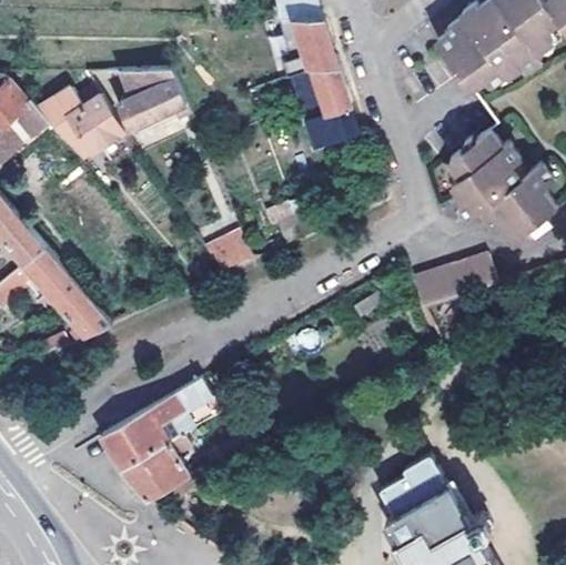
[(208,0),(208,9),(234,11),(233,0),(208,0)]
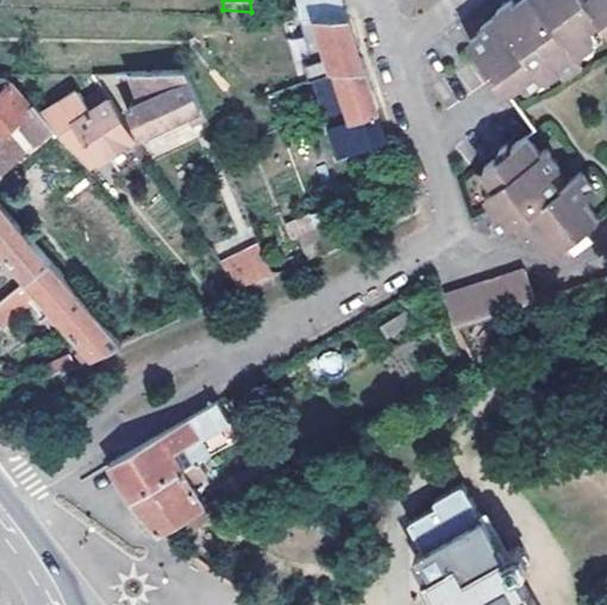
[(606,0),(517,0),(509,6),(506,1),(492,12),(494,17),(477,29),(480,33),(465,43),(502,94),(518,83),(523,90),(542,77),(544,81),(558,70),(563,76),(582,61),(577,54),(592,42),(583,31),(596,21),(606,35),(606,0)]
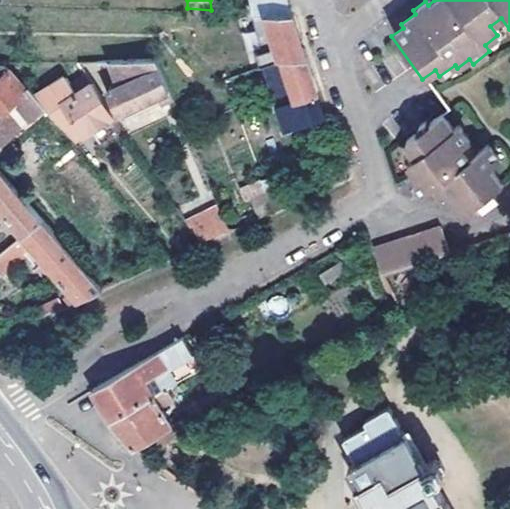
[(279,60),(305,60),(298,40),(290,17),(265,18),(279,60)]
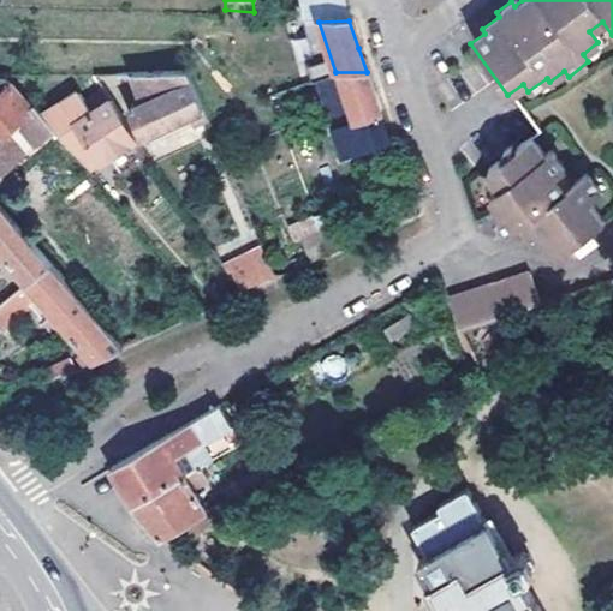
[(367,72),(335,72),(351,121),(380,112),(372,89),(367,72)]
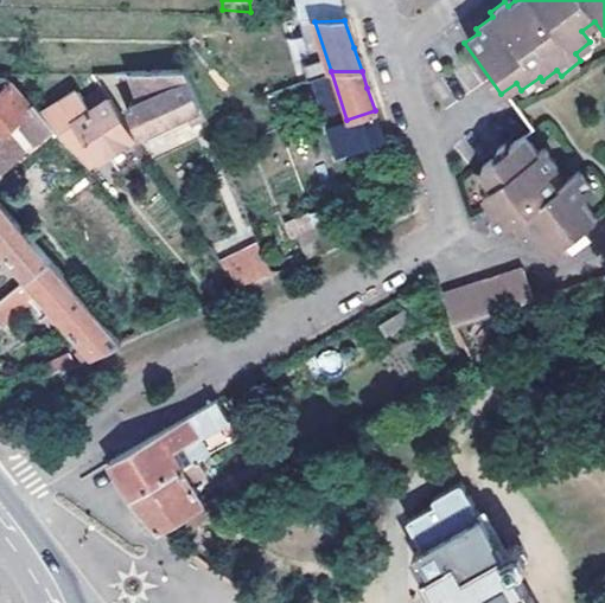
[(0,173),(48,132),(7,84),(0,89),(0,173)]
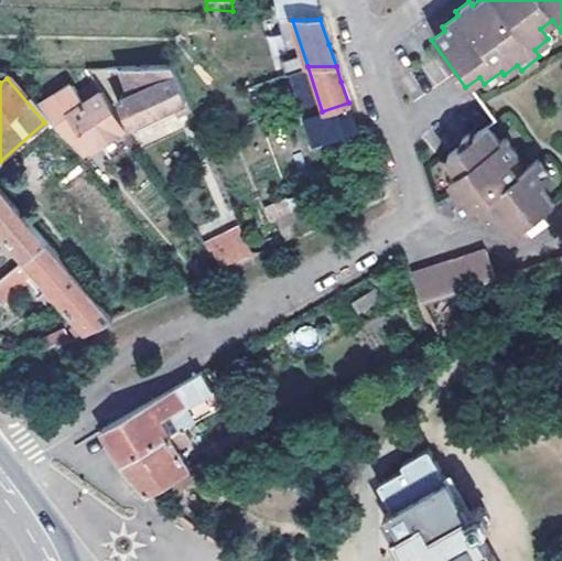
[(121,86),(110,90),(115,101),(111,104),(122,127),(176,103),(166,78),(127,96),(121,86)]
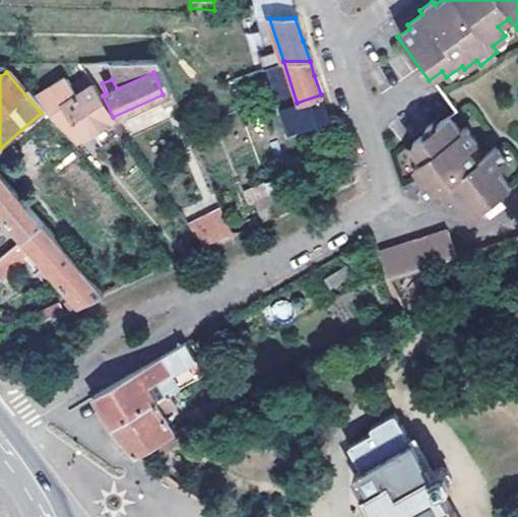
[(64,81),(60,81),(33,97),(71,141),(110,119),(91,87),(73,98),(64,81)]
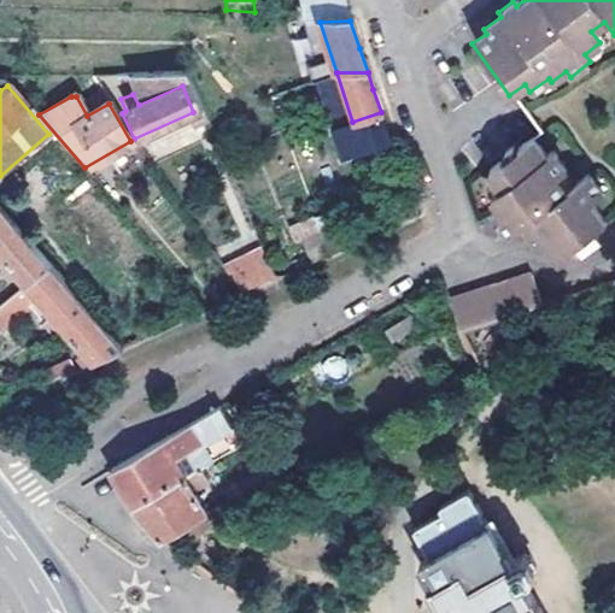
[(52,139),(48,134),(0,176),(0,178),(3,181),(52,139)]
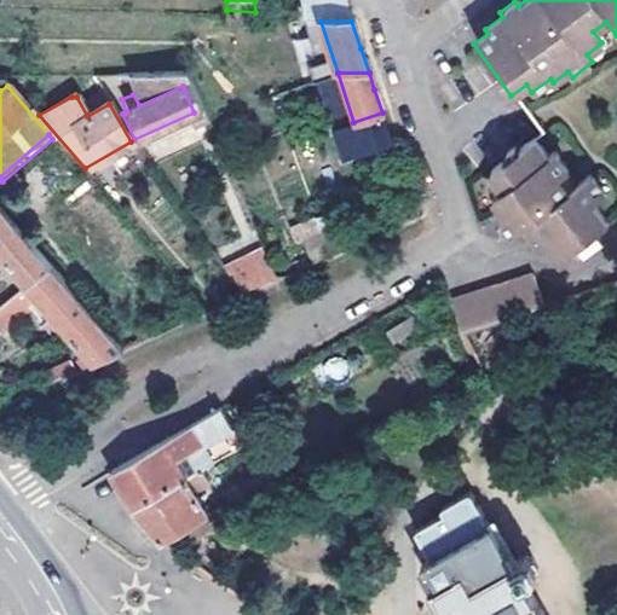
[(557,178),(568,169),(553,151),(547,156),(532,135),(485,169),(502,192),(492,198),(506,215),(505,218),(503,222),(505,227),(508,231),(512,232),(515,233),(524,227),(537,244),(543,241),(564,266),(582,251),(578,247),(607,225),(590,203),(604,193),(589,174),(568,191),(557,178)]
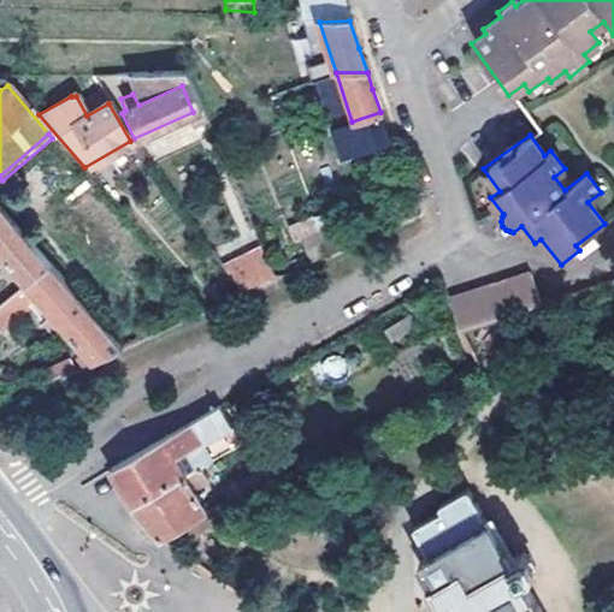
[(0,235),(13,225),(0,208),(0,235)]
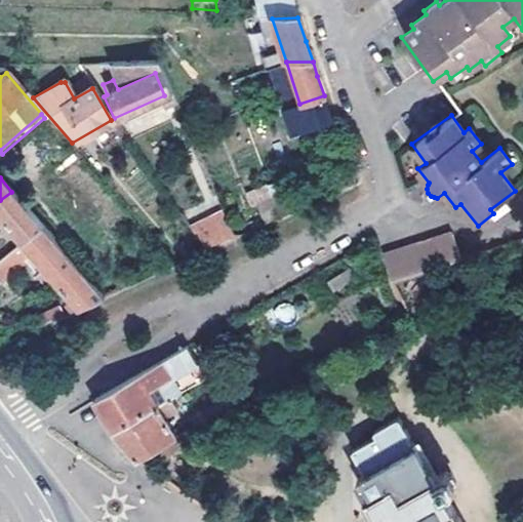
[(278,182),(266,187),(278,218),(290,213),(278,182)]
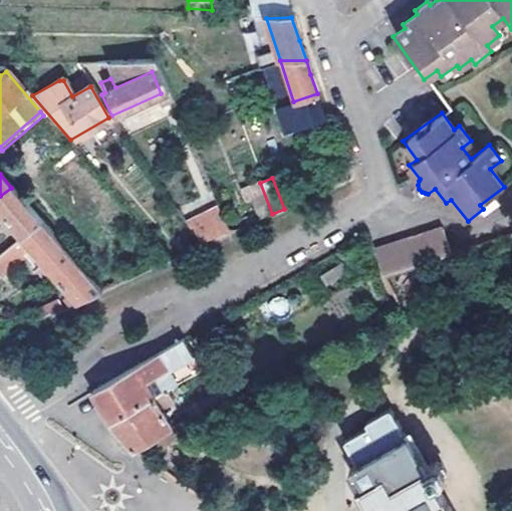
[(272,214),(260,183),(246,188),(259,220),(272,214)]
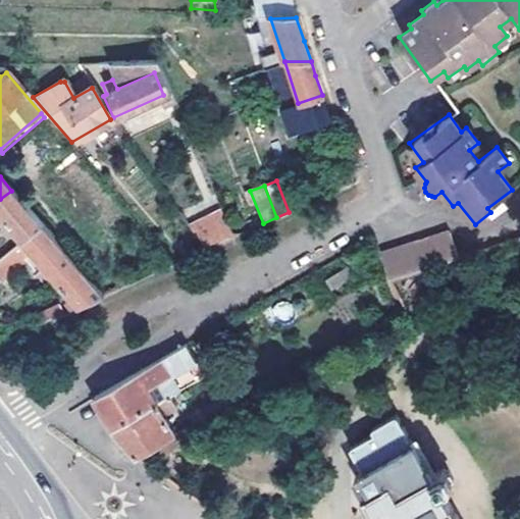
[(11,191),(0,199),(0,213),(2,216),(21,240),(40,224),(11,191)]
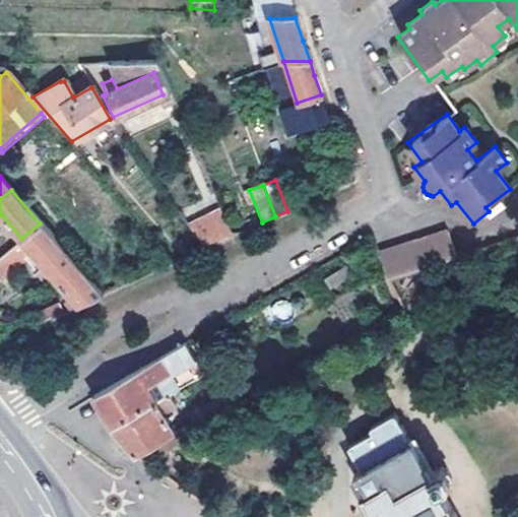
[(233,235),(221,210),(190,224),(202,248),(233,235)]
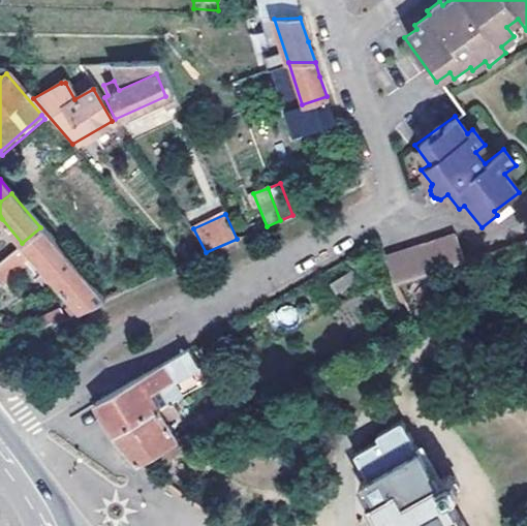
[(53,278),(73,265),(40,227),(22,243),(0,260),(0,279),(1,280),(24,260),(32,254),(43,268),(37,273),(47,282),(53,278)]
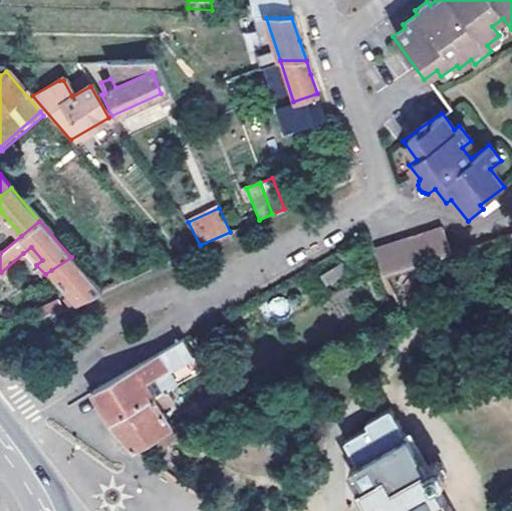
[(382,276),(384,278),(447,258),(438,232),(374,253),(382,276)]
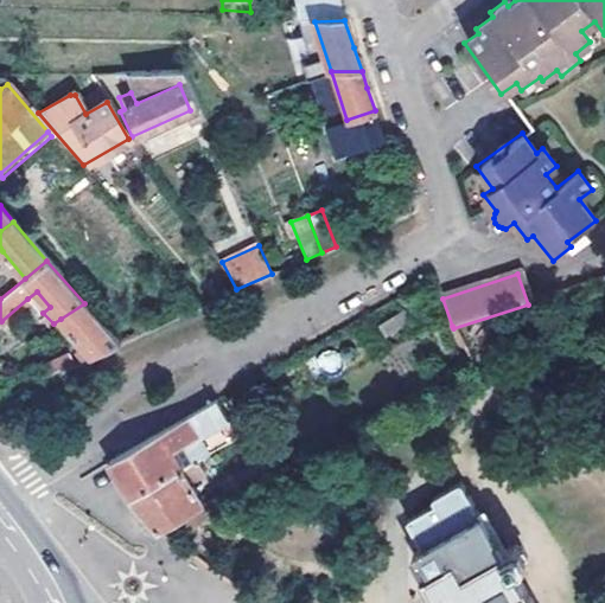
[(40,314),(43,313),(50,307),(37,292),(27,299),(40,314)]
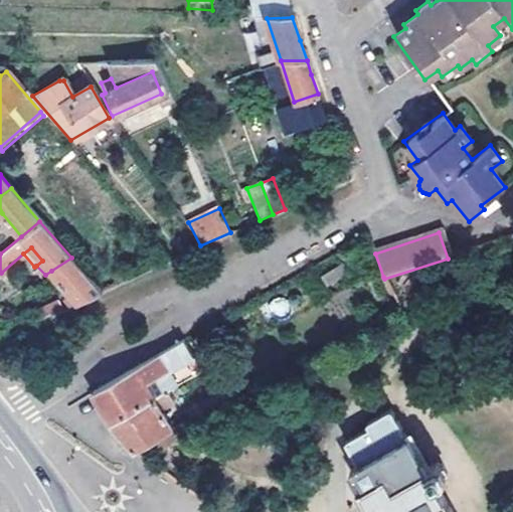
[(71,258),(51,271),(78,304),(102,293),(71,258)]
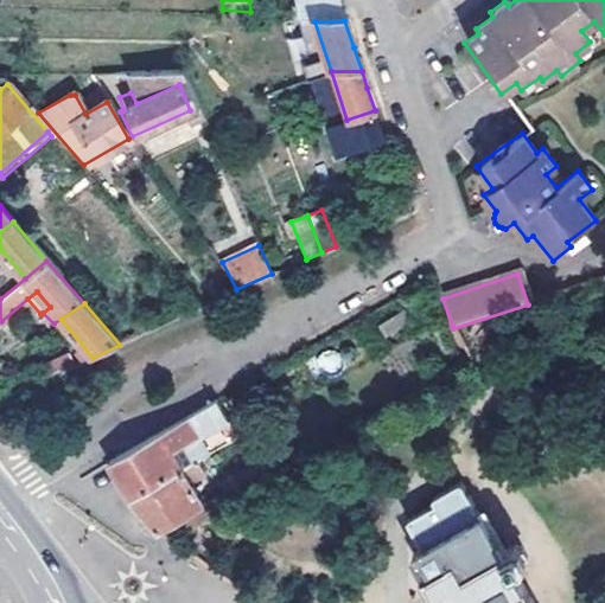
[(382,341),(406,328),(400,315),(375,328),(382,341)]
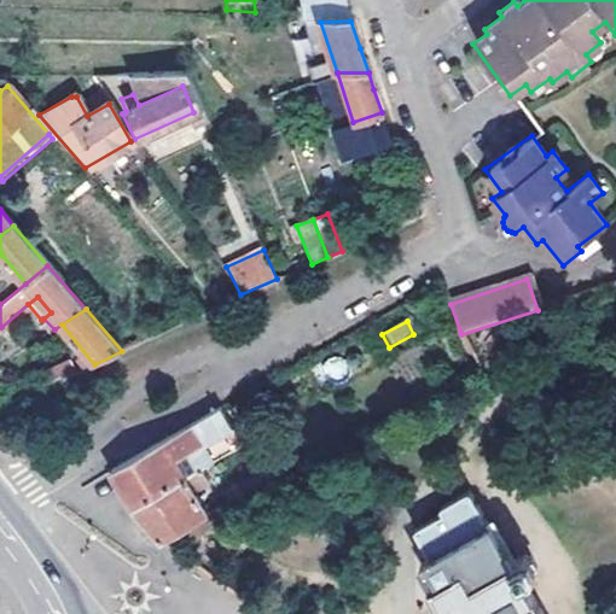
[(44,389),(75,373),(68,357),(36,373),(44,389)]
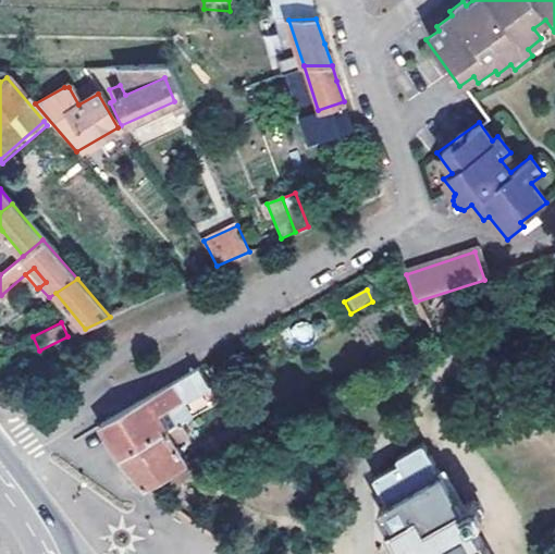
[(119,457),(180,422),(217,402),(199,371),(100,427),(119,457)]
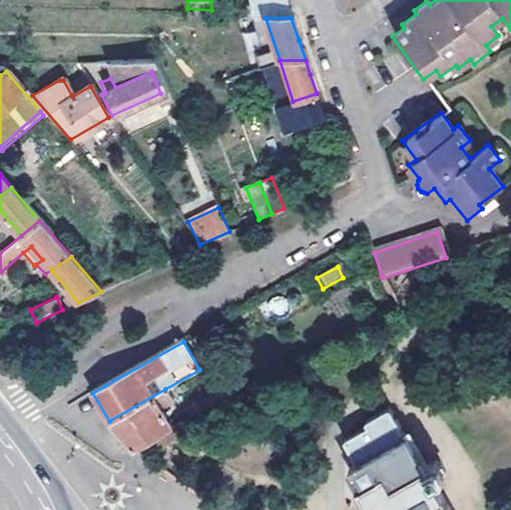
[(165,389),(109,421),(109,423),(133,450),(170,429),(158,407),(171,400),(165,389)]
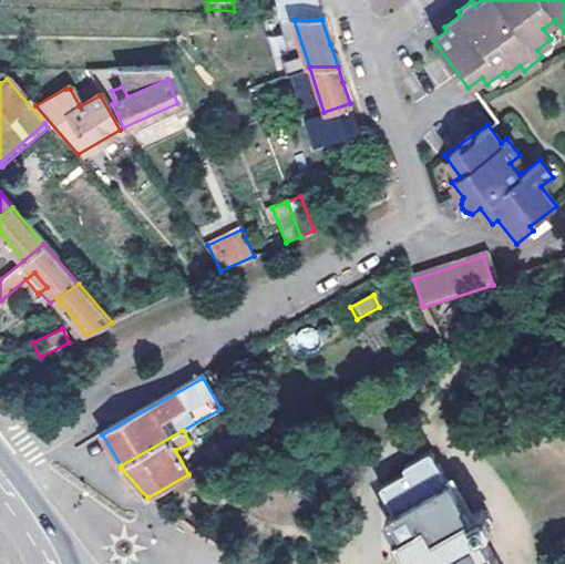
[(401,559),(393,563),(493,563),(479,537),(488,532),(490,523),(484,513),(476,512),(468,516),(448,482),(444,484),(427,452),(400,467),(403,474),(379,488),(393,515),(383,520),(393,540),(391,540),(401,559)]
